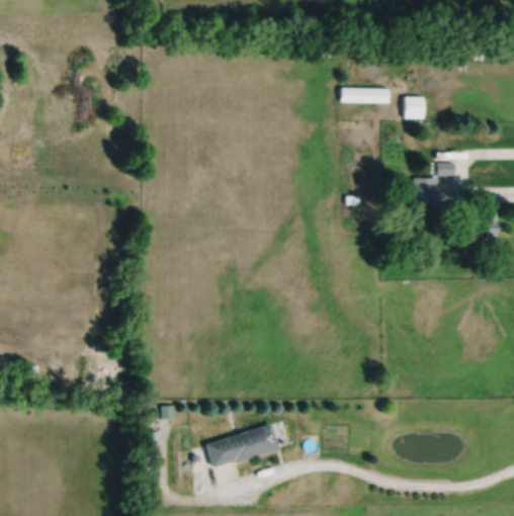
[(342,88),(341,103),(390,103),(390,88),(342,88)]
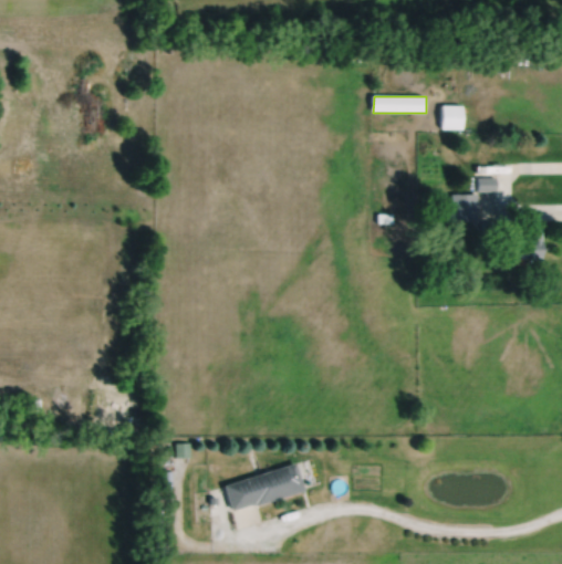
[(444,105),(443,128),(464,128),(465,106),(444,105)]
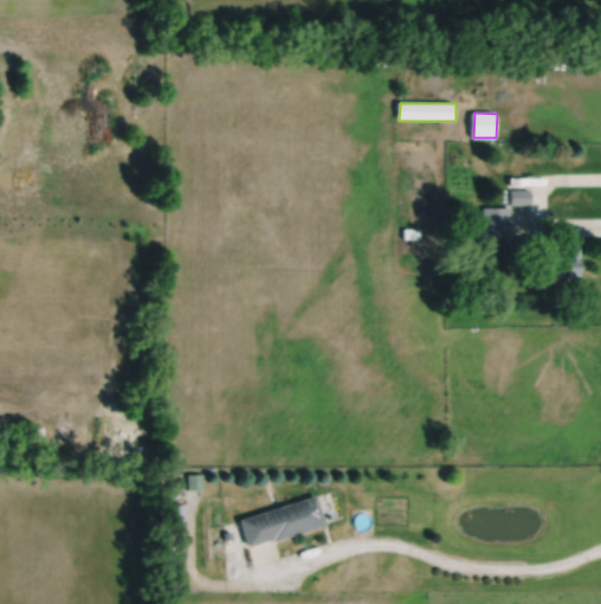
[(512,190),(512,205),(532,205),(532,190),(512,190)]
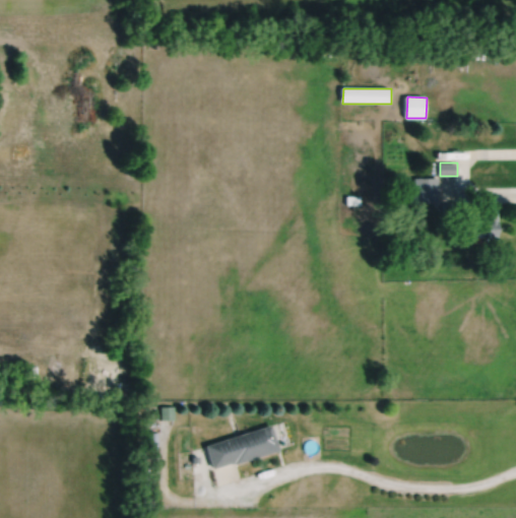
[(416,178),(416,202),(440,202),(440,178),(416,178)]
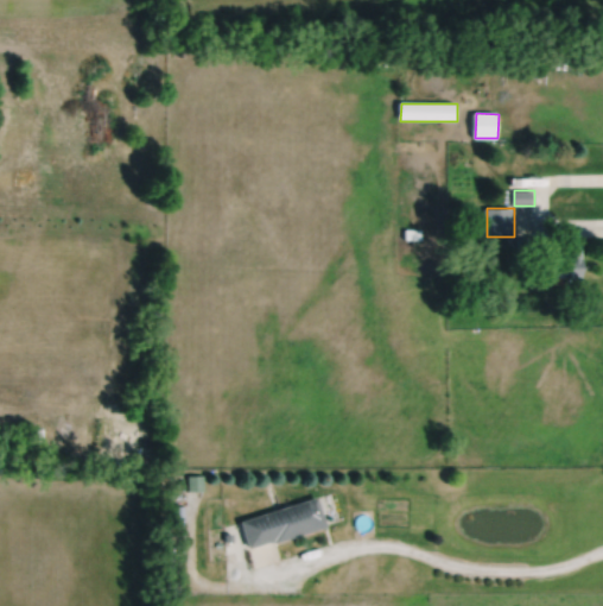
[(407,229),(407,239),(424,239),(424,229),(407,229)]
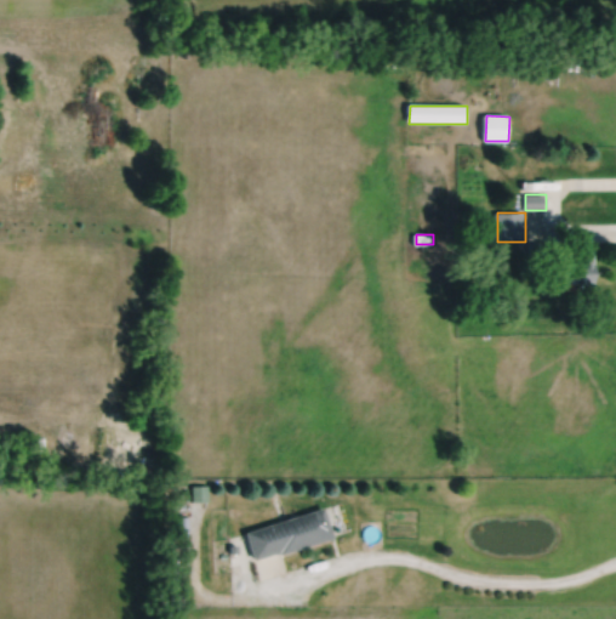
[(532,243),(532,253),(547,253),(546,242),(532,243)]
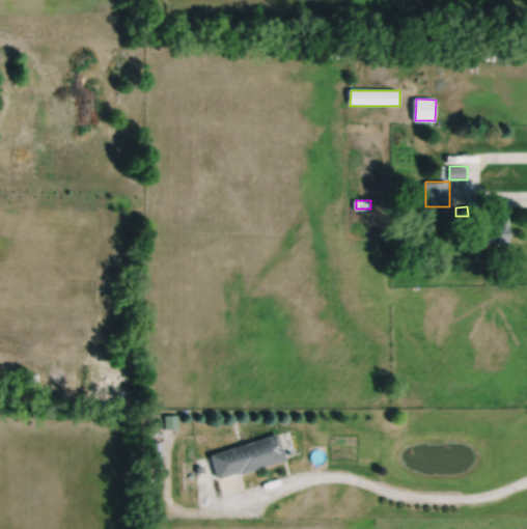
[(477,223),(477,243),(488,243),(488,242),(509,243),(509,213),(501,213),(501,218),(494,218),(494,224),(487,224),(487,223),(477,223)]
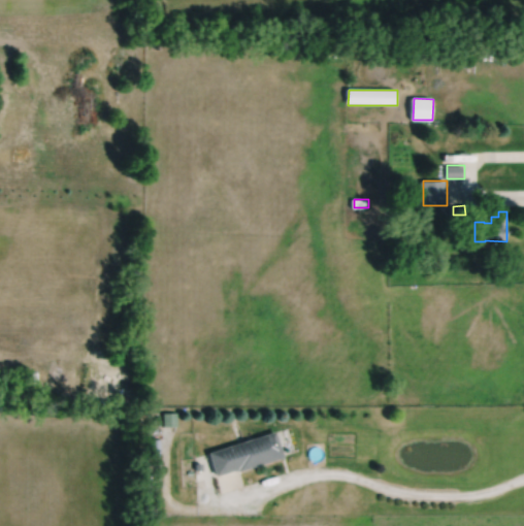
[(165,414),(165,427),(179,426),(179,413),(165,414)]
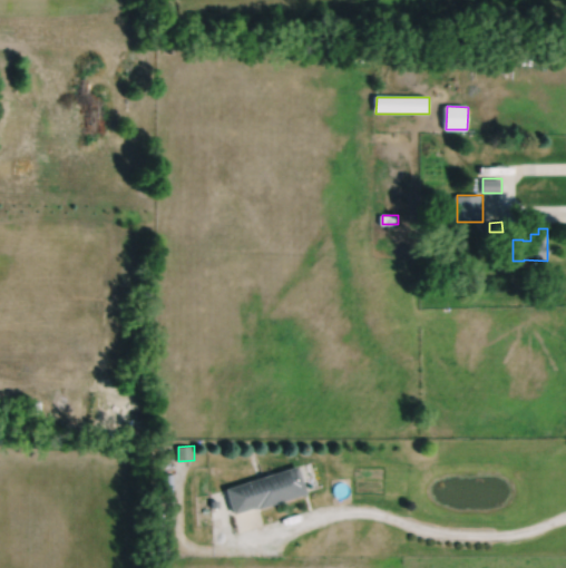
[(226,489),(234,515),(257,507),(259,510),(308,493),(299,466),(226,489)]
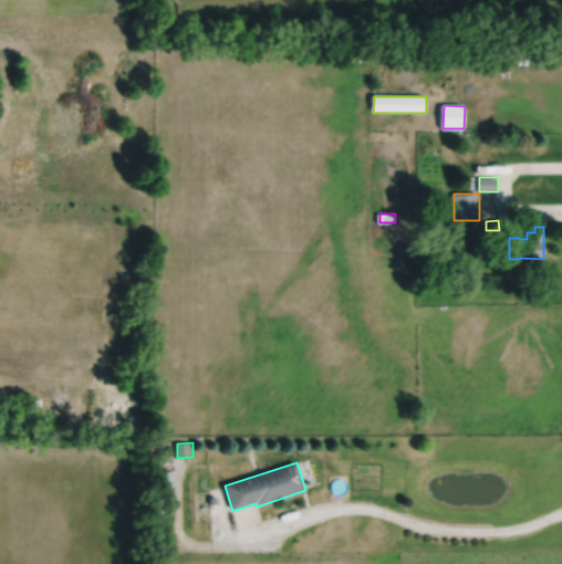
[(164,471),(165,490),(176,489),(175,471),(164,471)]
